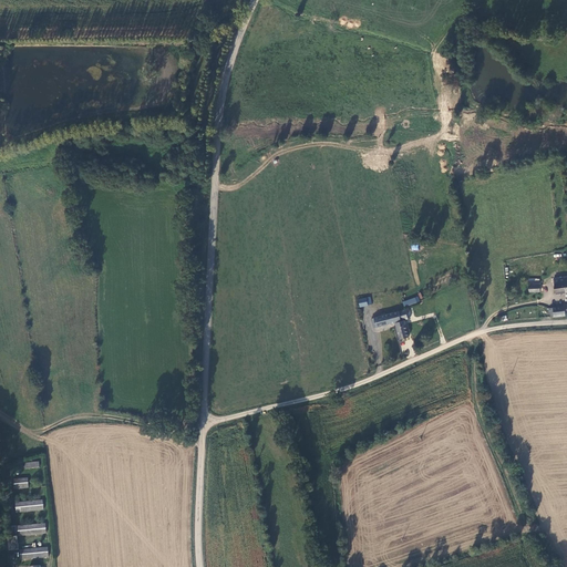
[(566,272),(553,275),(554,280),(555,289),(566,287),(566,272)]
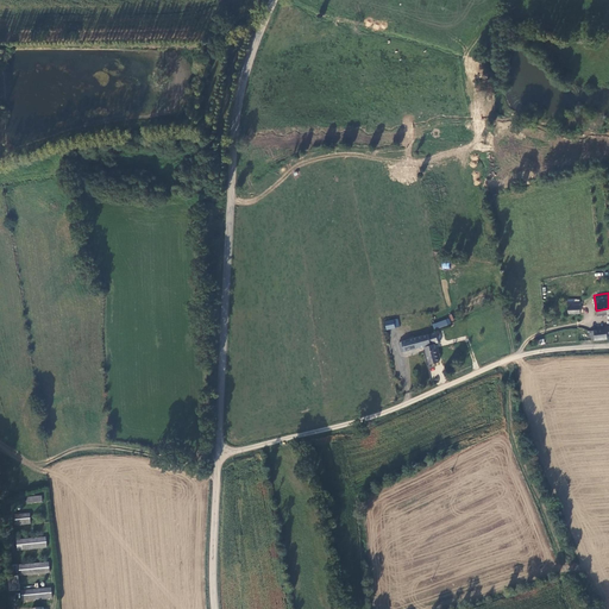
[(434,331),(451,324),(449,318),(432,325),(434,331)]
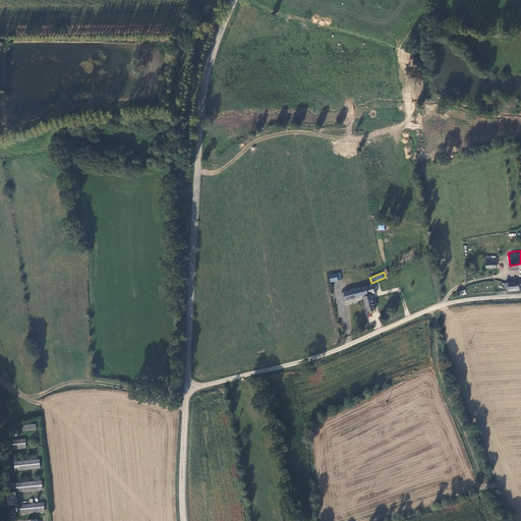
[(329,275),(330,282),(342,280),(340,273),(329,275)]
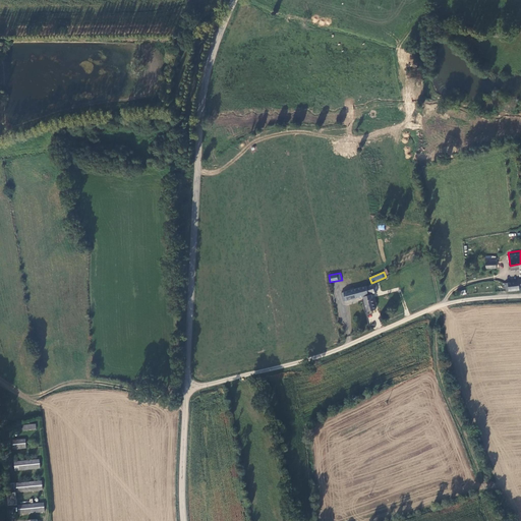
[(520,278),(520,275),(516,276),(516,278),(502,280),(503,285),(504,285),(504,287),(507,287),(517,286),(517,281),(520,280),(520,278)]
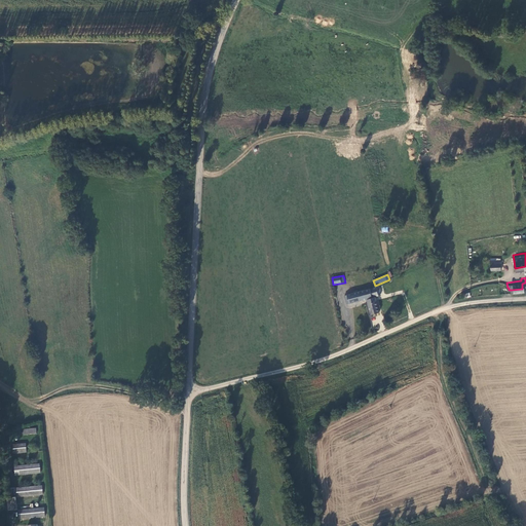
[(375,287),(374,284),(360,288),(362,296),(373,293),(376,293),(376,291),(379,290),(378,286),(375,287)]
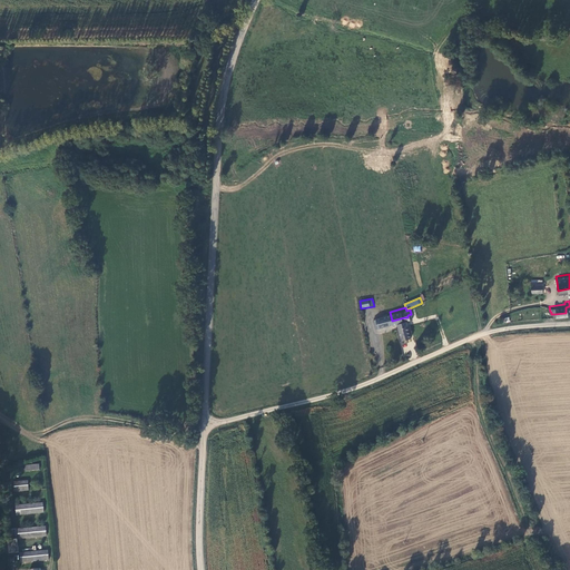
[(371,324),(372,327),(392,321),(390,312),(370,317),(371,324)]
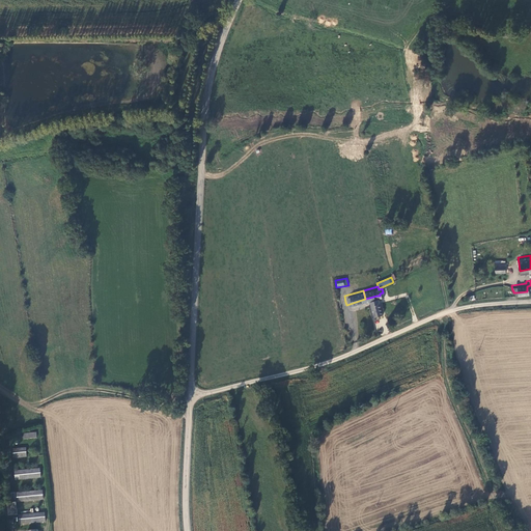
[(378,301),(369,304),(372,314),(381,312),(379,304),(378,301)]
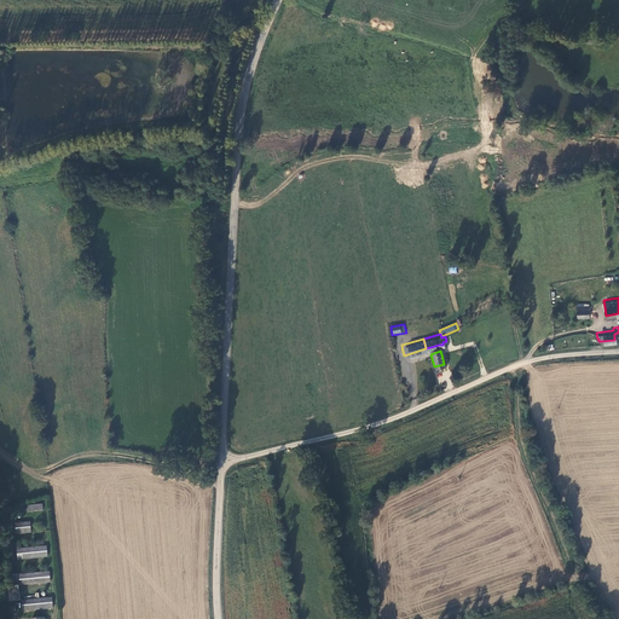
[(406,376),(398,377),(400,387),(409,385),(406,376)]
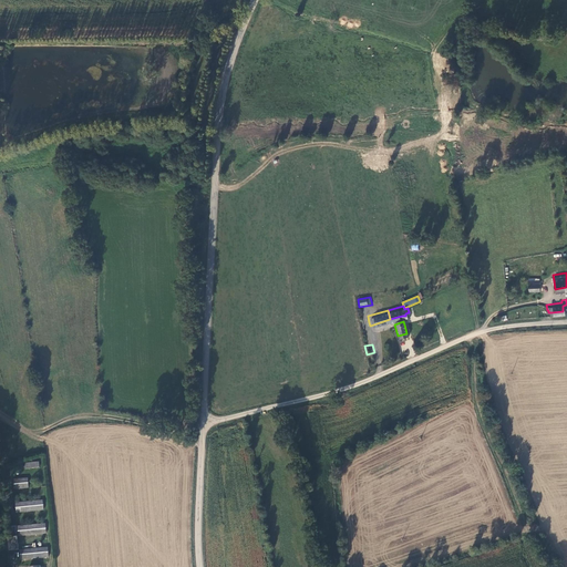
[(28,478),(14,480),(16,490),(29,487),(28,478)]
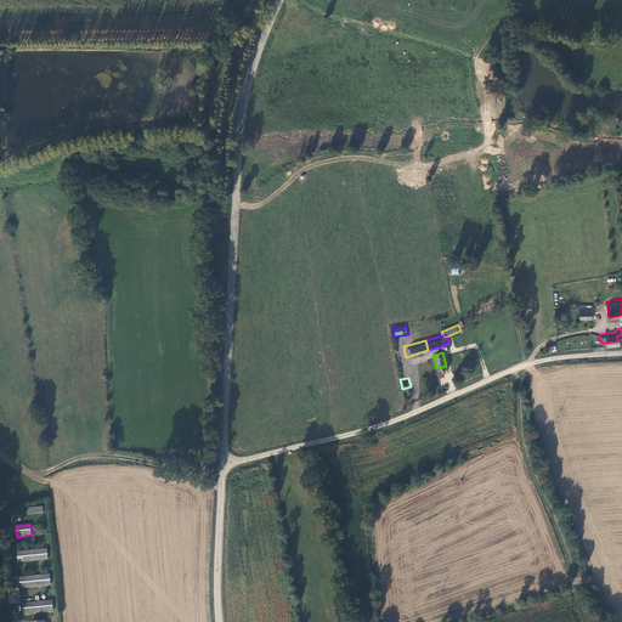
[(46,544),(17,548),(20,559),(49,555),(46,544)]
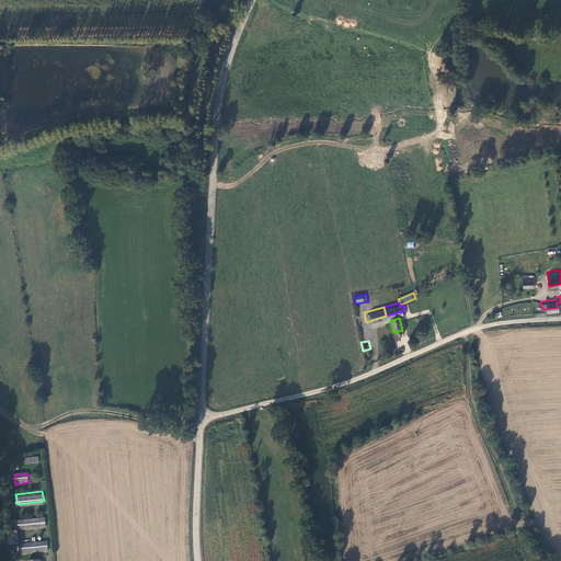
[(46,515),(19,518),(20,528),(47,525),(46,515)]
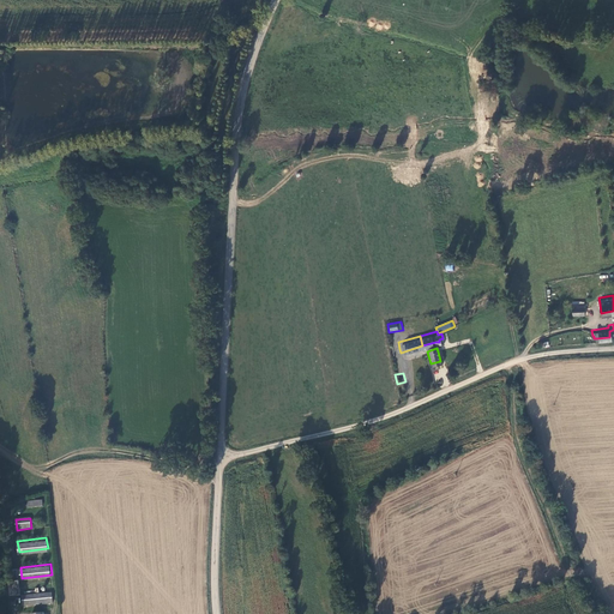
[(8,569),(11,581),(19,579),(17,567),(8,569)]
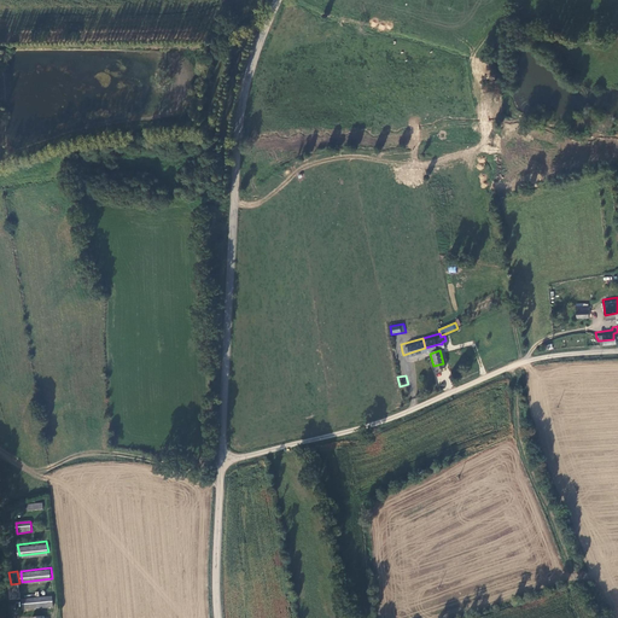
[(22,596),(19,583),(11,584),(10,584),(11,598),(22,596)]
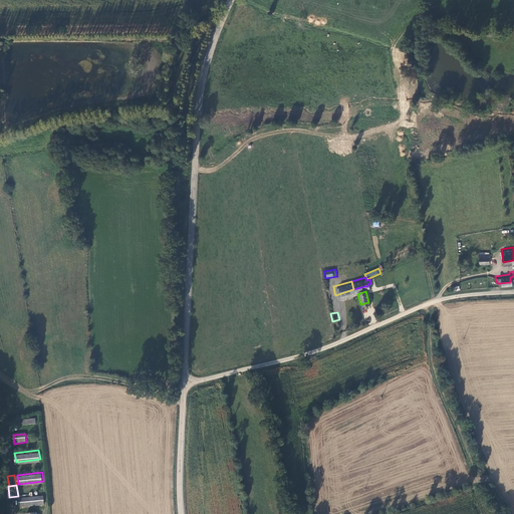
[(44,493),(20,496),(21,504),(45,501),(44,493)]
